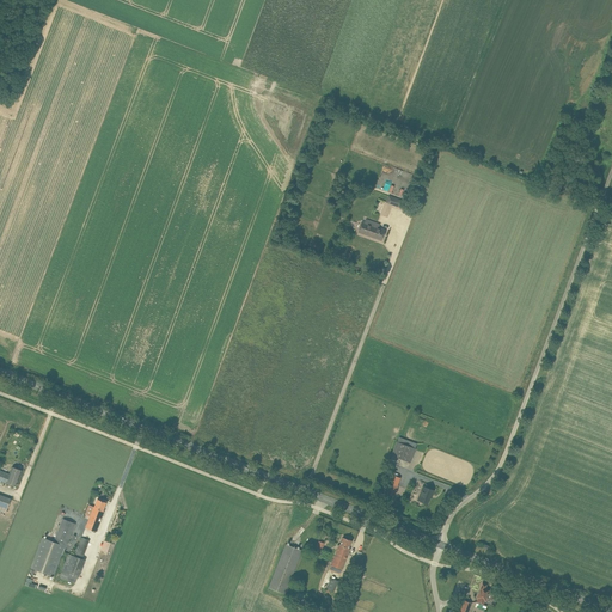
[(405,202),(396,199),(389,196),(386,202),(403,208),(405,202)]
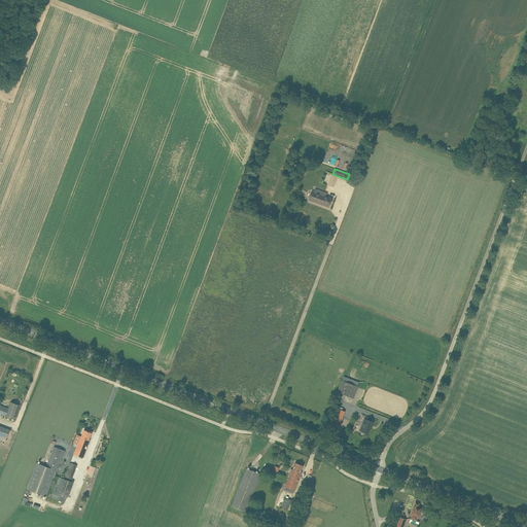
[(312,190),(309,200),(328,207),(331,198),(326,196),(327,192),(316,188),(314,191),(312,190)]
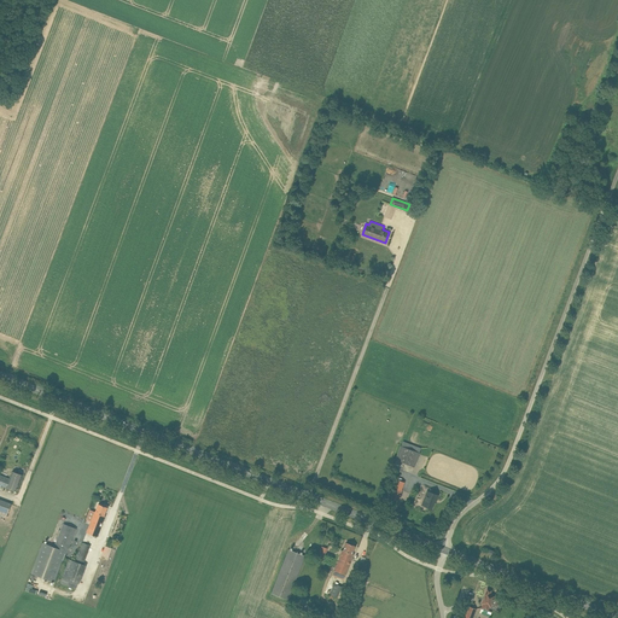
[(414,466),(420,453),(402,445),(396,460),(414,466)]
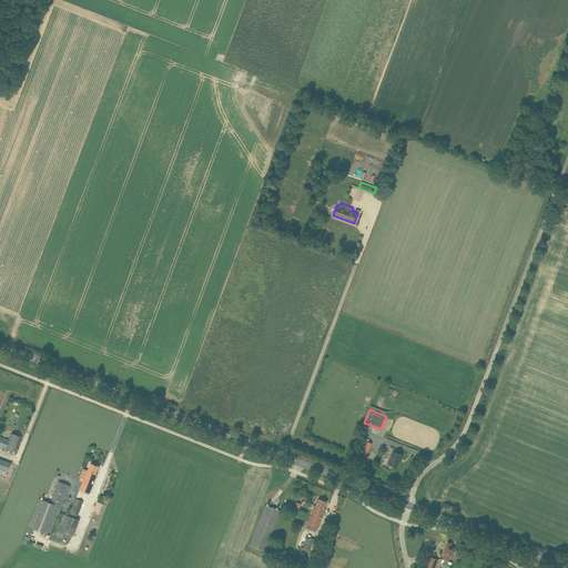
[(11,433),(9,440),(0,436),(0,445),(14,452),(20,436),(11,433)]
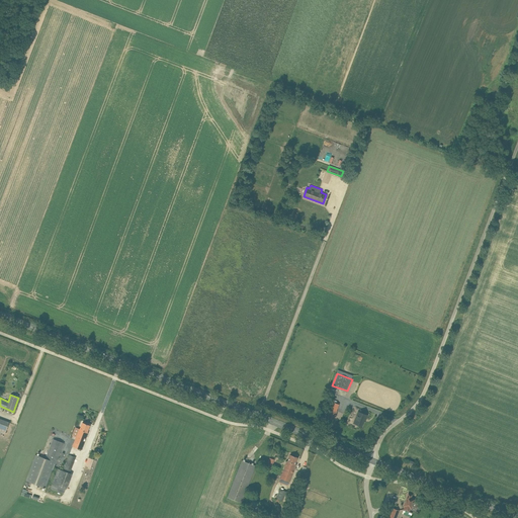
[(358,412),(356,416),(354,423),(362,426),(363,423),(364,424),(367,415),(358,412)]
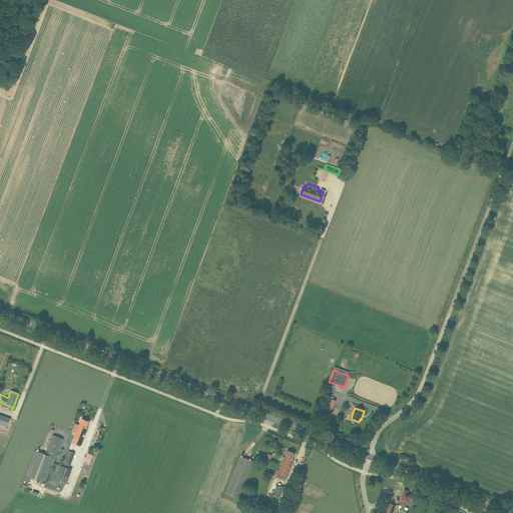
[(9,418),(0,414),(0,428),(4,430),(9,418)]
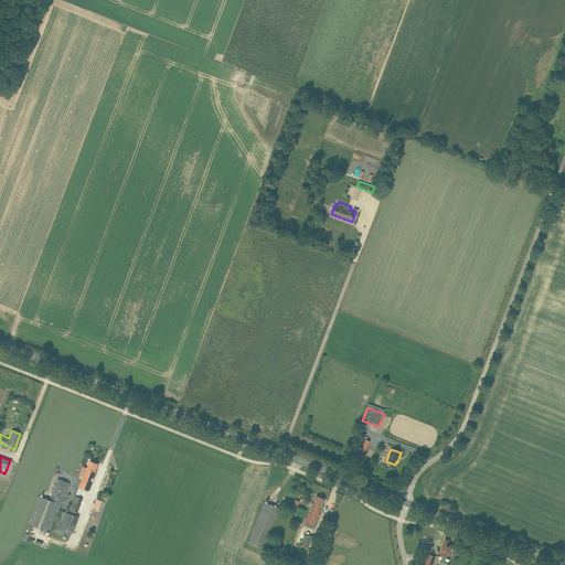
[(91,460),(87,468),(86,468),(80,487),(89,491),(96,471),(98,464),(91,460)]
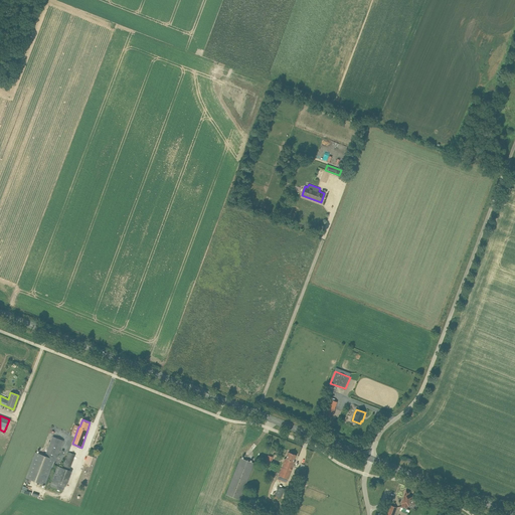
[(36,453),(26,478),(45,485),(54,462),(55,462),(63,441),(53,437),(45,456),(36,453)]
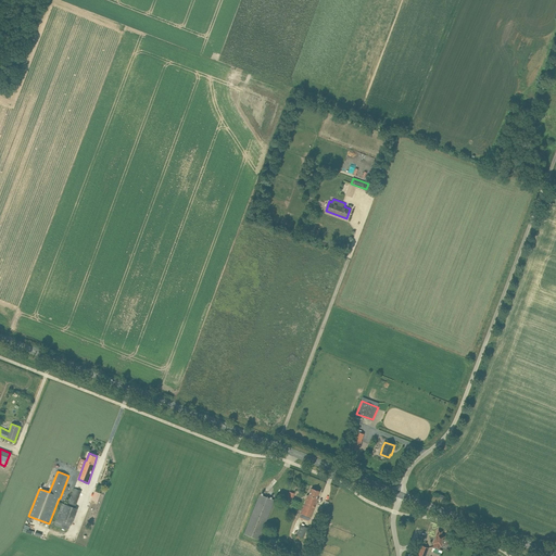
[(62,503),(53,525),(68,530),(71,525),(72,525),(77,508),(75,508),(81,491),(74,488),(67,505),(62,503)]
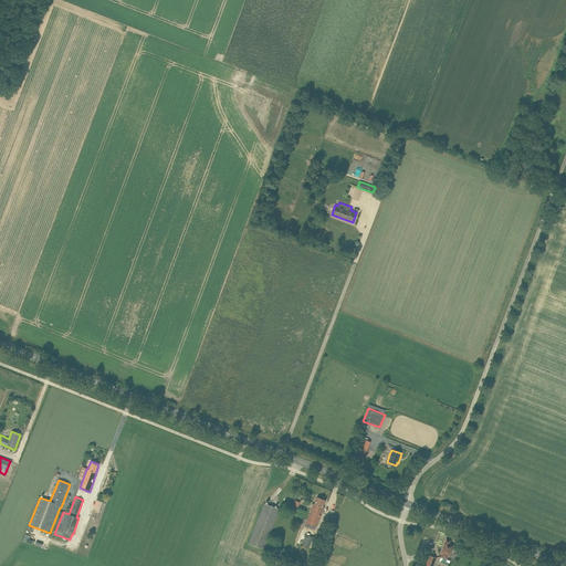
[(316,526),(324,507),(323,507),(325,500),(317,496),(314,504),(314,503),(305,526),(314,531),(316,526)]
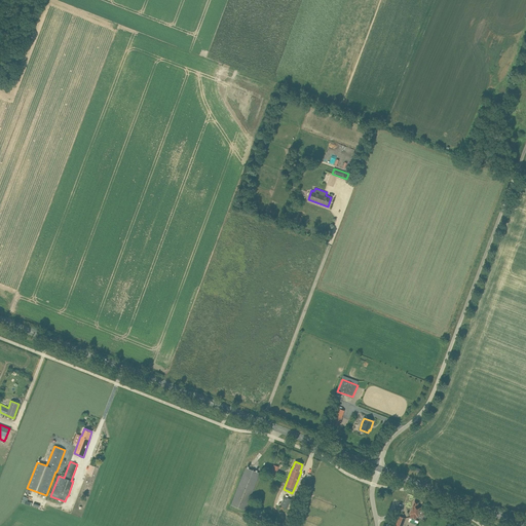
[(96,466),(89,464),(86,473),(92,475),(96,466)]
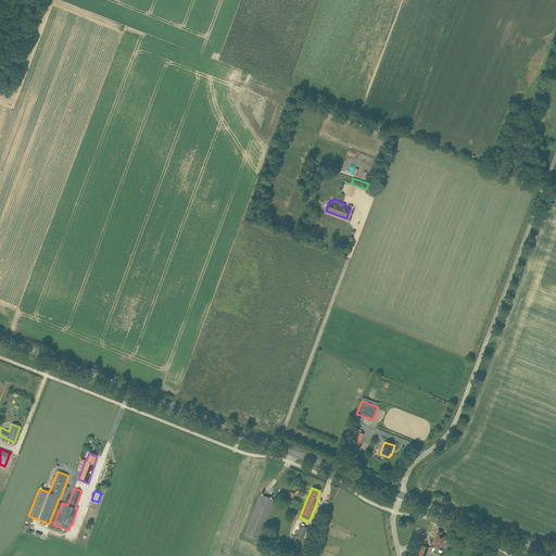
[(290,492),(285,504),(290,505),(294,493),(290,492)]
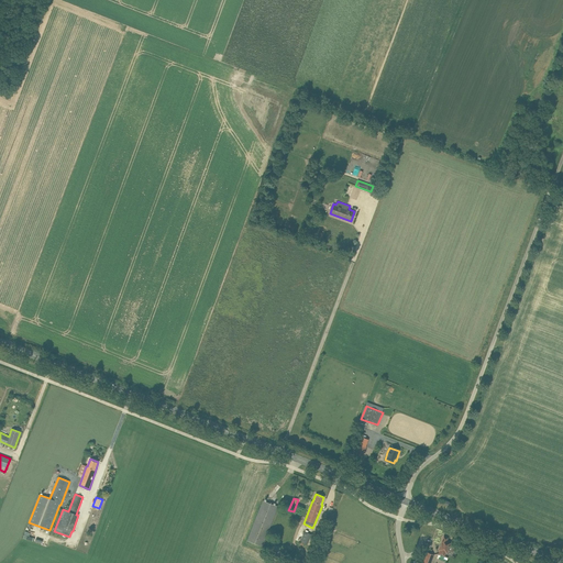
[(263,500),(247,541),(262,547),(278,506),(263,500)]
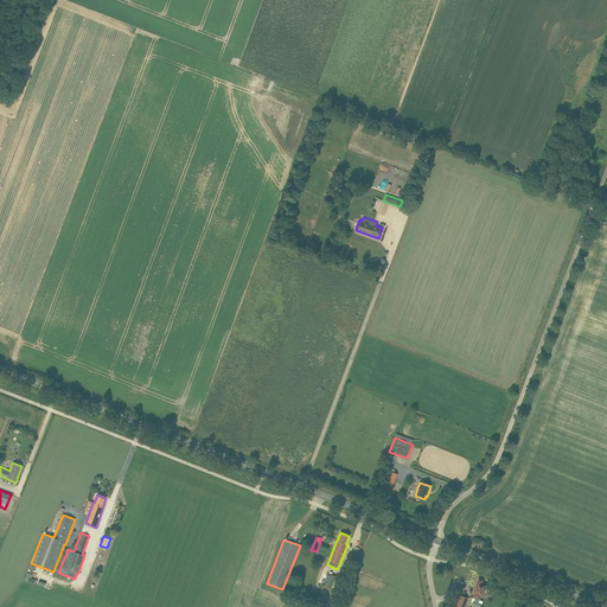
[(45,577),(33,574),(37,567),(29,564),(24,579),(43,585),(45,577)]
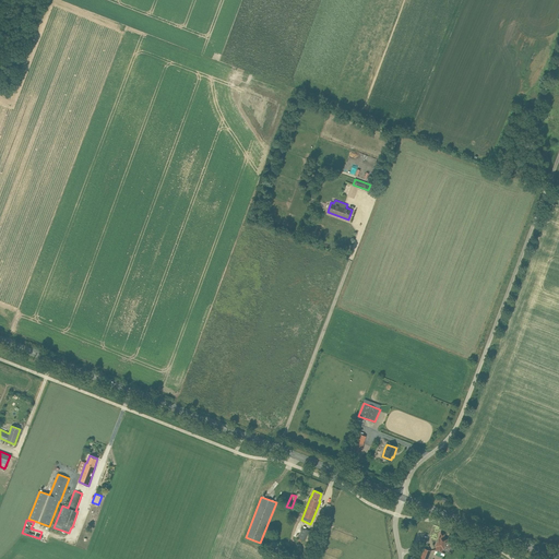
[(309,531),(305,528),(302,527),(298,538),(306,540),(309,531)]
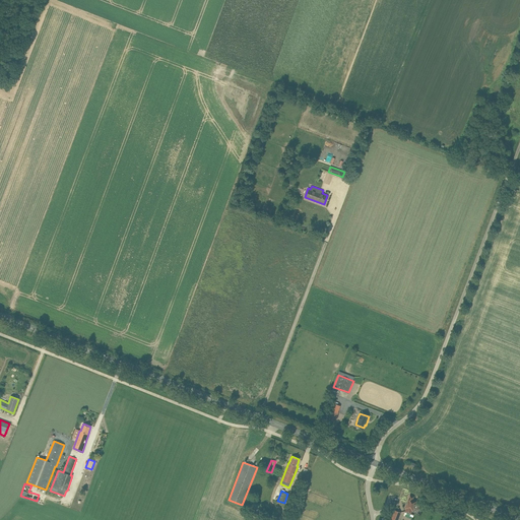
[(405,512),(410,514),(412,511),(413,511),(414,509),(417,510),(419,505),(415,503),(416,501),(412,500),(413,497),(410,496),(405,508),(406,508),(405,512)]
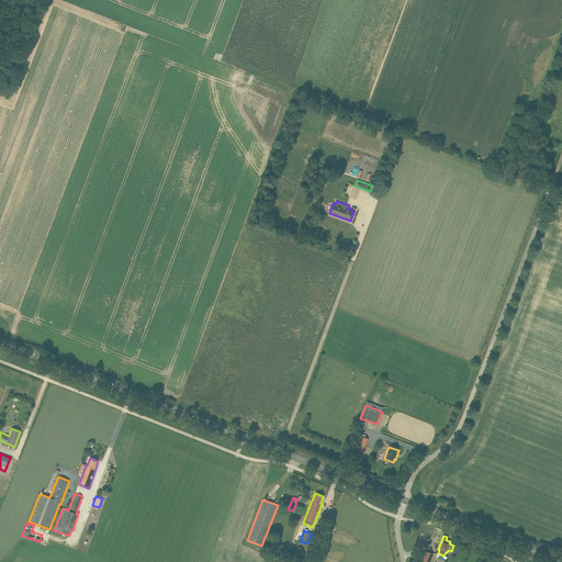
[(274,542),(270,553),(273,554),(274,551),(278,553),(281,544),(274,542)]
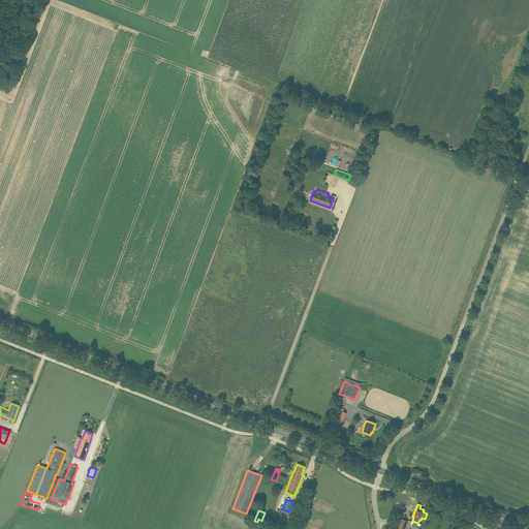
[(404,528),(407,522),(402,519),(398,528),(404,528)]
